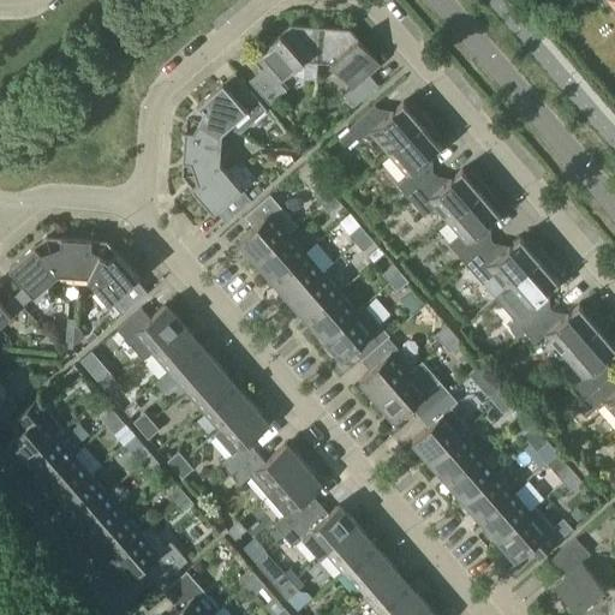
[(317,63),(320,27),(291,24),(255,55),(264,67),(249,81),(270,106),(286,91),(279,83),(303,63),(317,63)]
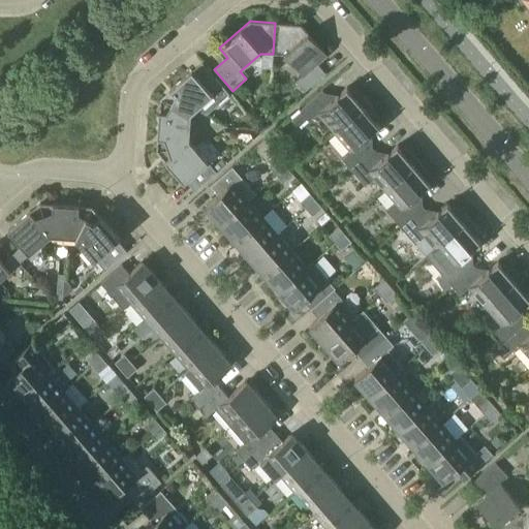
[(275,23),(273,54),(285,55),(303,75),(296,82),(305,92),(325,73),(317,64),(327,55),(300,25),(275,23)]
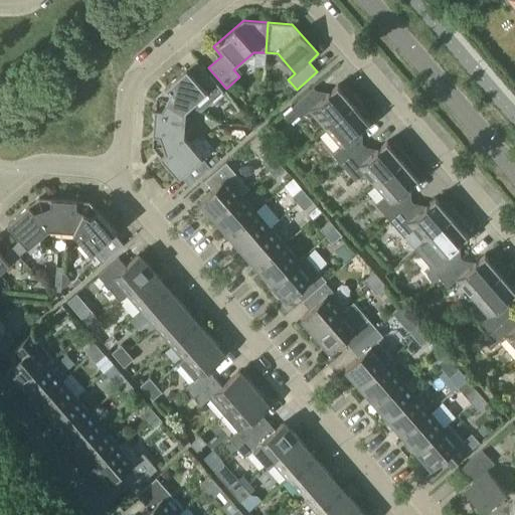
[(199,84),(186,69),(165,89),(167,91),(164,95),(160,99),(185,112),(192,106),(200,112),(222,93),(216,84),(209,76),(199,84)]
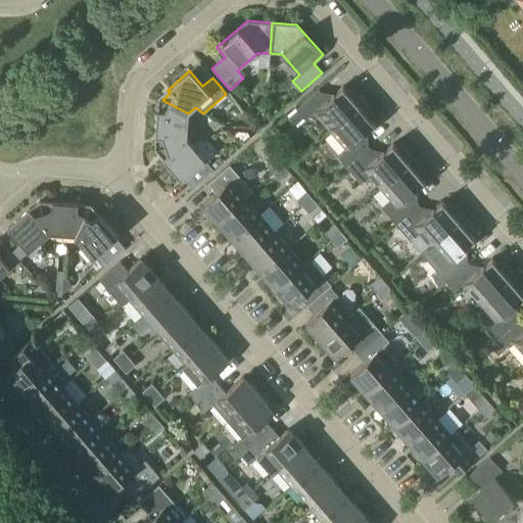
[(314,112),(330,131),(364,101),(361,98),(358,95),(354,93),(350,91),(346,89),(343,87),(327,100),(319,90),(296,109),(295,108),(288,115),(297,127),(314,112)]
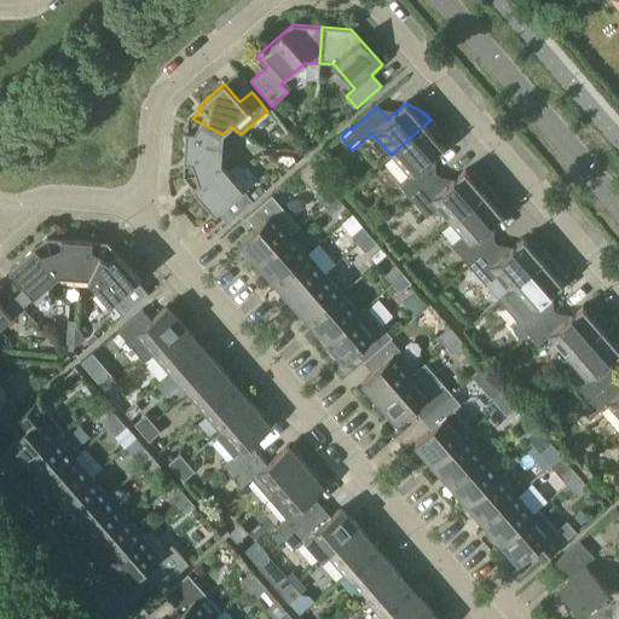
[(221,165),(223,134),(192,119),(191,125),(190,131),(186,131),(184,162),(187,162),(189,168),(189,175),(221,165)]
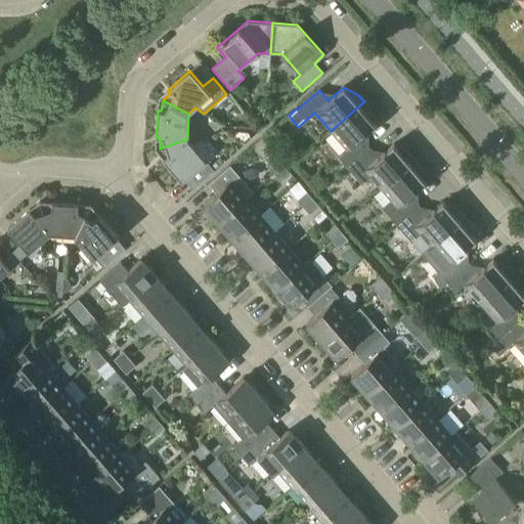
[(339,158),(347,168),(369,148),(361,138),(377,125),(376,121),(374,117),(373,113),(369,108),(367,105),(364,101),(331,131),(347,150),(339,158)]
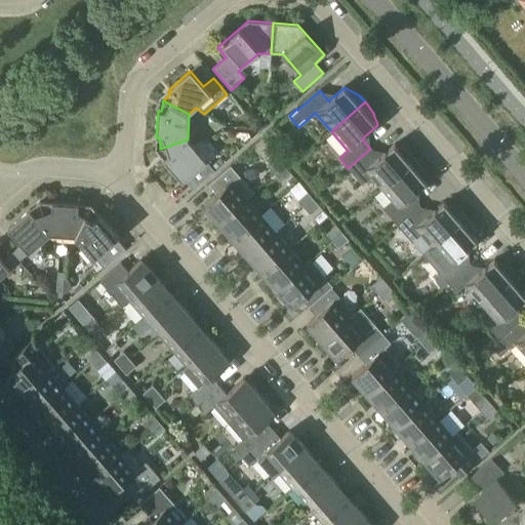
[(250,121),(259,131),(269,123),(259,113),(250,121)]
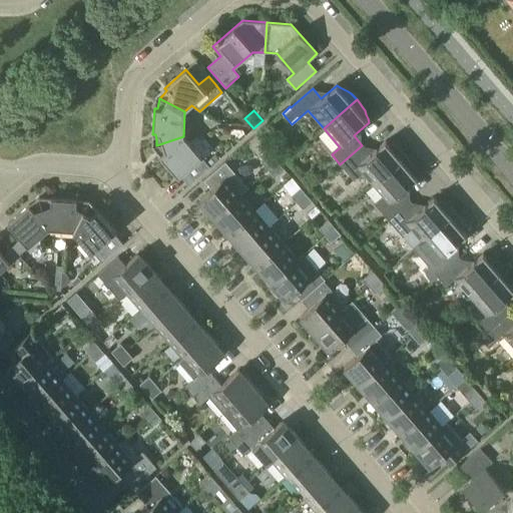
[(188,185),(209,166),(183,136),(156,145),(159,149),(161,154),(159,156),(178,177),(180,175),(188,185)]
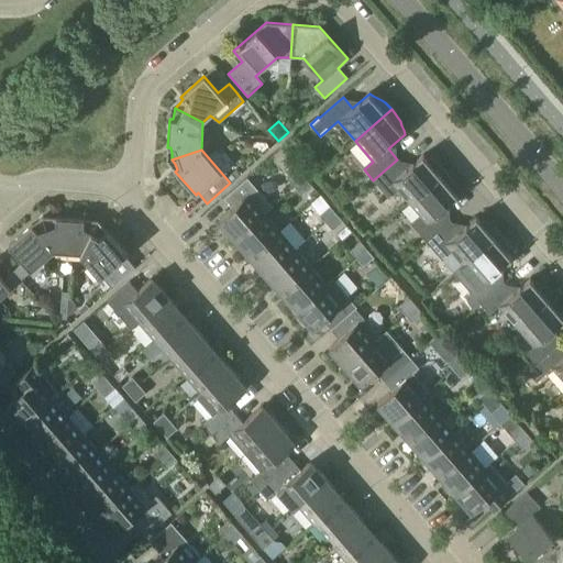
[(401,195),(409,203),(419,195),(445,172),(442,167),(439,164),(434,162),(431,159),(427,157),(422,155),(406,169),(397,159),(373,180),(389,199),(398,190),(401,195)]
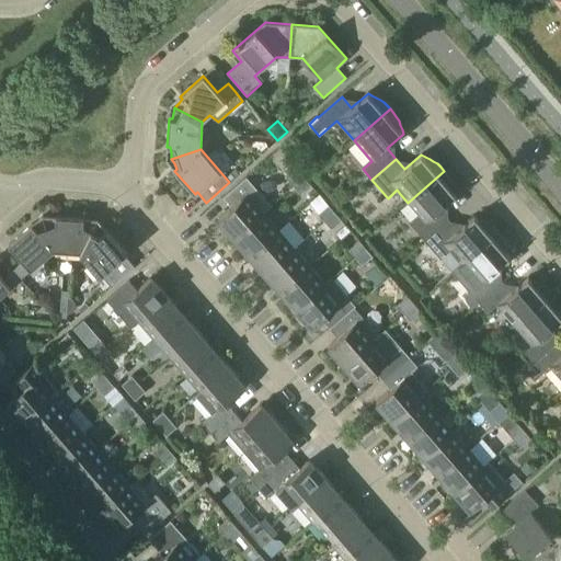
[(294,186),(304,178),(297,170),(287,179),(294,186)]
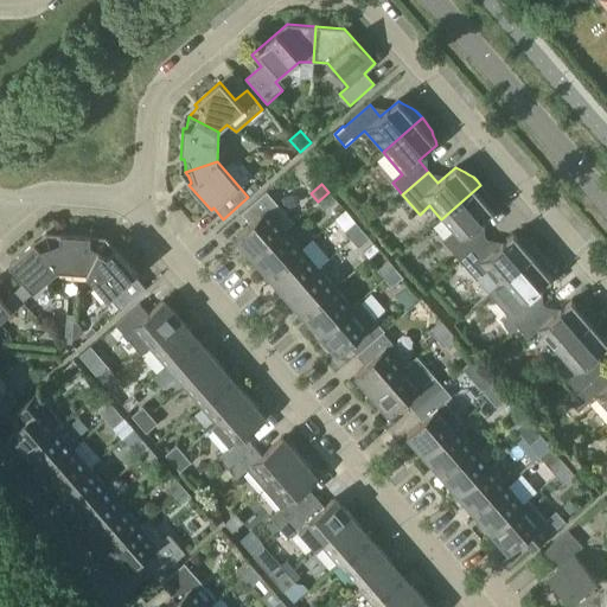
[(442,241),(460,261),(486,238),(477,227),(494,211),(492,205),(491,200),(489,196),(486,192),(484,189),(480,185),(452,210),(441,219),(453,232),(442,241)]
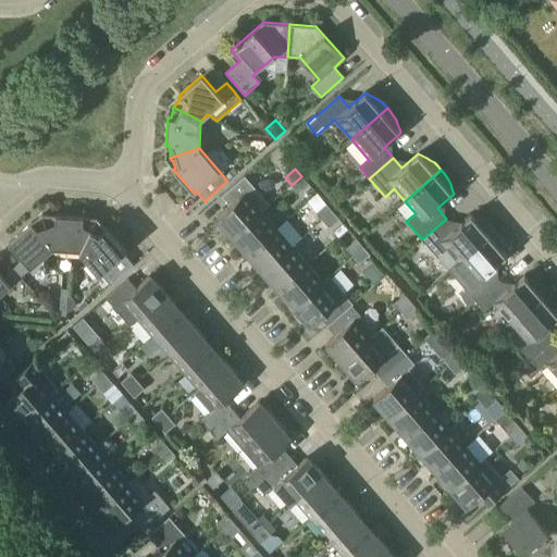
[(223,226),(232,236),(261,211),(270,203),(245,175),(222,196),(231,206),(219,215),(226,224),(223,226)]
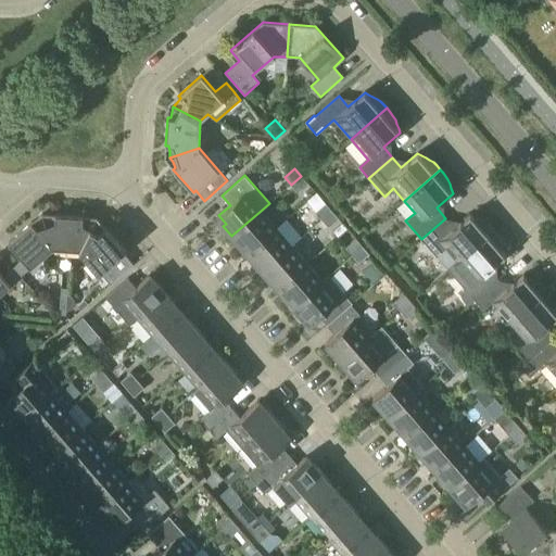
[(301,176),(291,185),(298,192),(307,184),(301,176)]
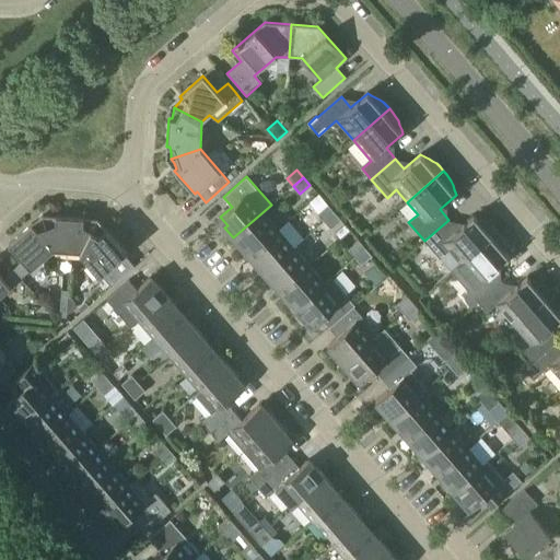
[(324,221),(335,212),(327,205),(317,213),(324,221)]
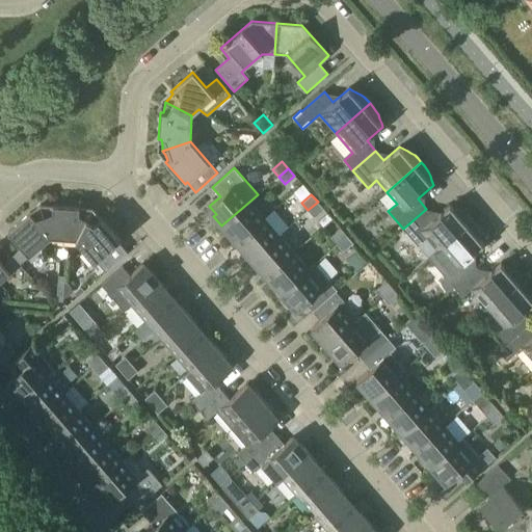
[(233,233),(239,240),(264,218),(249,202),(221,225),(230,236),(233,233)]
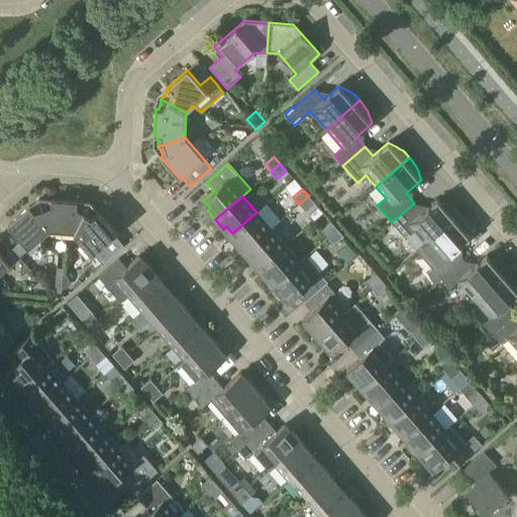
[(309,196),(299,204),(305,212),(315,203),(309,196)]
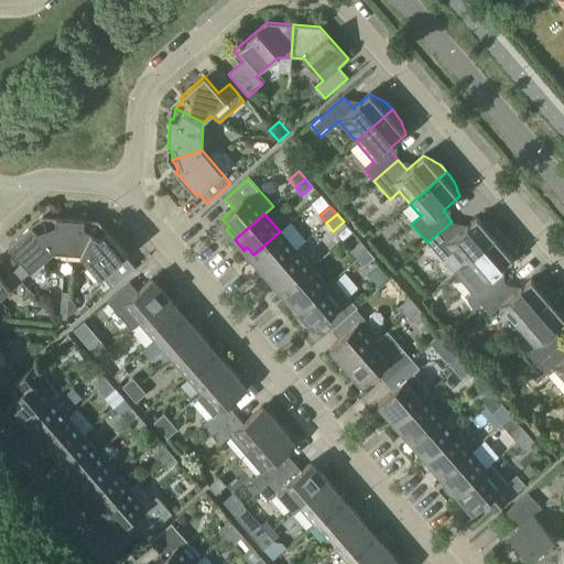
[(82,253),(95,226),(89,225),(84,223),(84,219),(56,217),(55,220),(50,221),(44,221),(54,251),(82,253)]
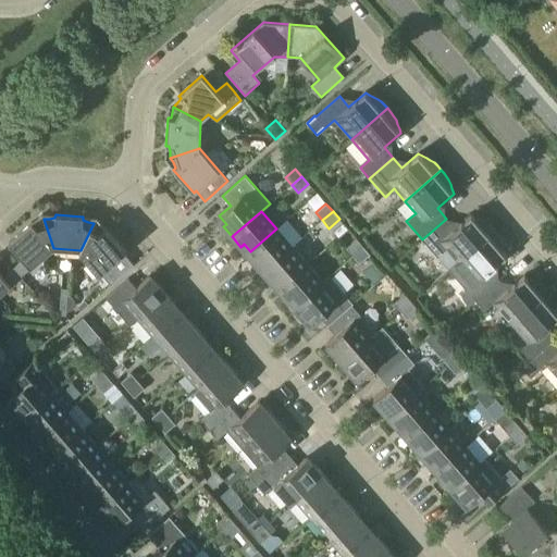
[(447,250),(458,262),(494,231),(491,227),(487,224),(483,221),(480,219),(475,217),(471,214),(455,229),(446,219),(422,239),(437,258),(447,250)]
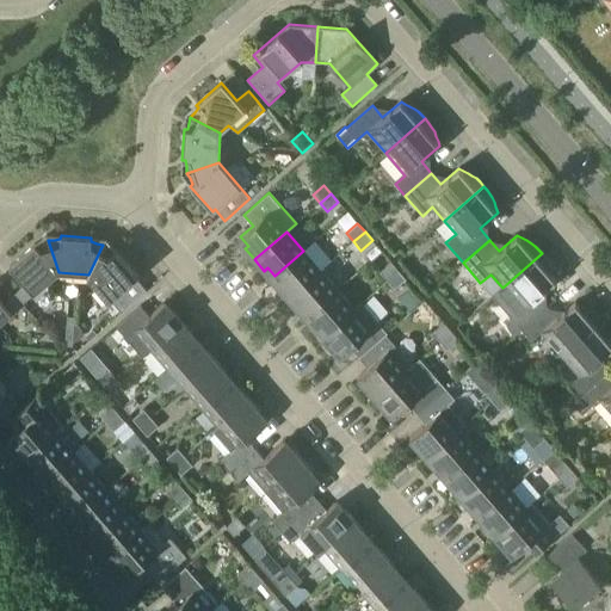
[(22,303),(59,272),(48,240),(42,244),(37,247),(35,245),(8,266),(25,284),(13,294),(22,303)]
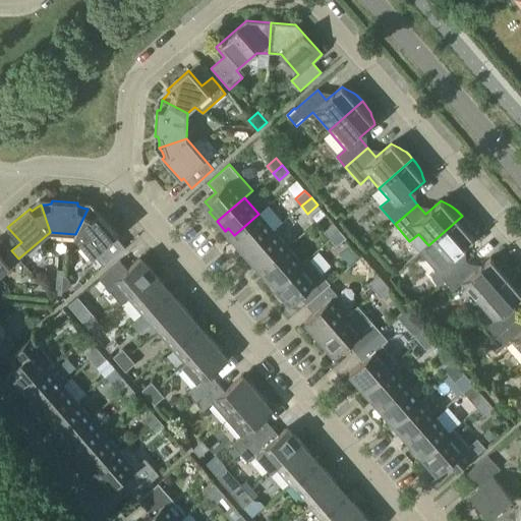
[(75,234),(84,244),(104,267),(125,247),(115,237),(117,235),(99,214),(97,215),(92,212),(88,209),(75,234)]
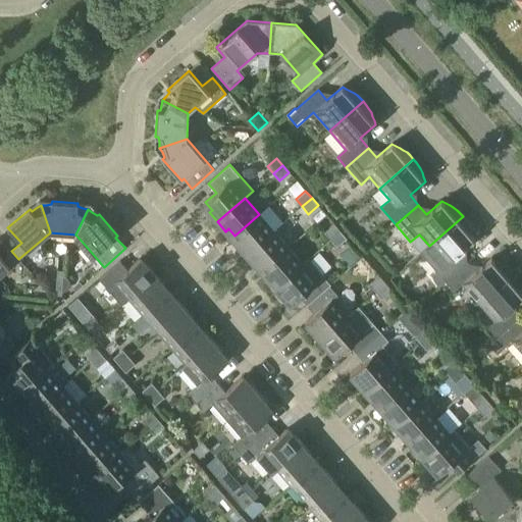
[(326,215),(321,210),(312,217),(317,223),(326,215)]
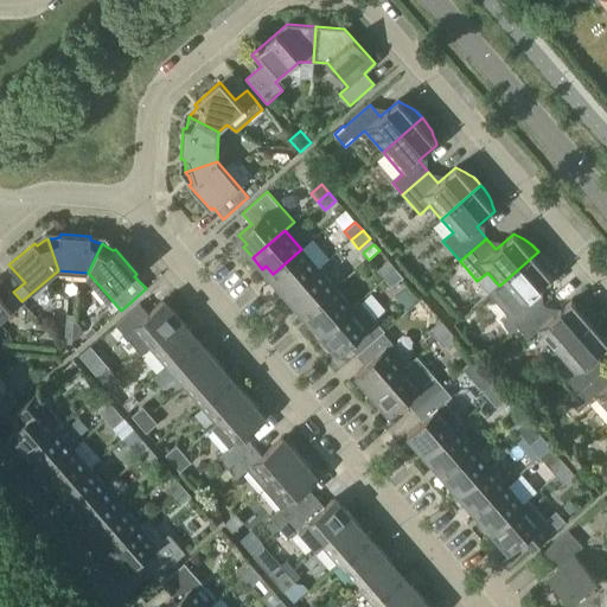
[(301,249),(273,274),(280,282),(276,285),(287,296),(318,269),(301,249)]
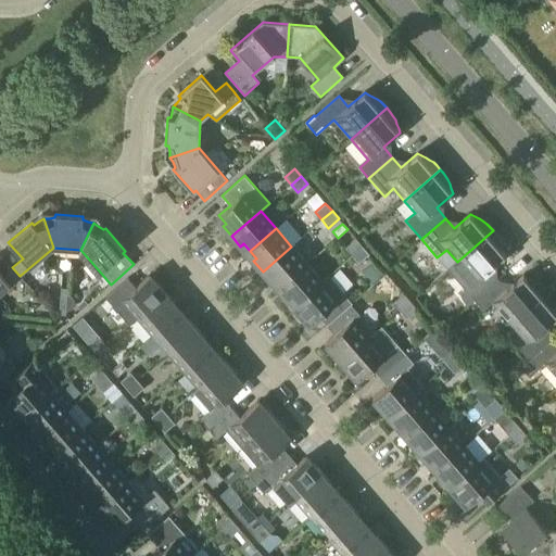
[(468,306),(474,300),(498,279),(489,269),(505,255),(504,250),(503,245),(501,241),(498,238),(496,234),(493,230),(457,262),(475,281),(460,293),(462,297),(464,300),(468,306)]
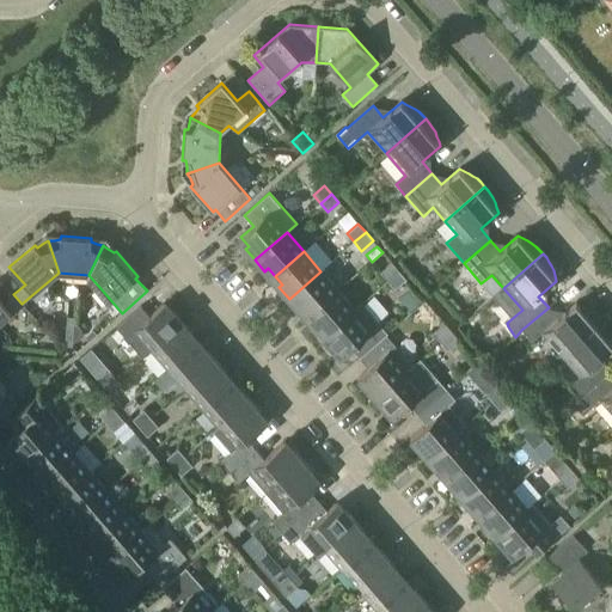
[(387,281),(399,271),(392,263),(380,273),(387,281)]
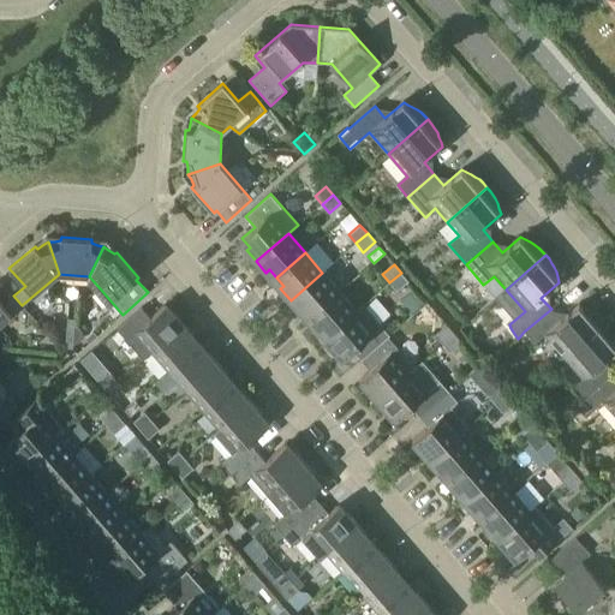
[(310,317),(339,292),(322,273),(291,300),(300,311),(303,309),(310,317)]
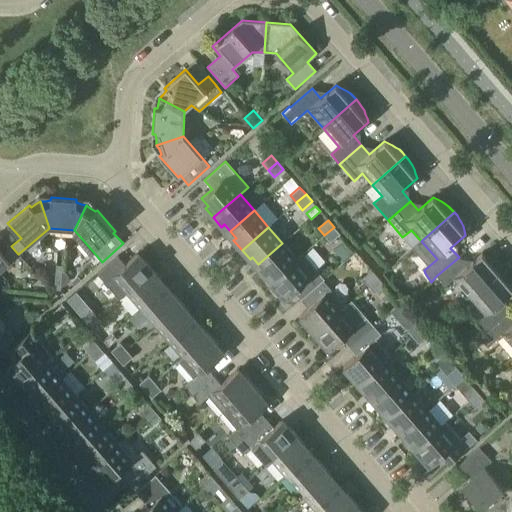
[(334,227),(324,235),(331,242),(340,234),(334,227)]
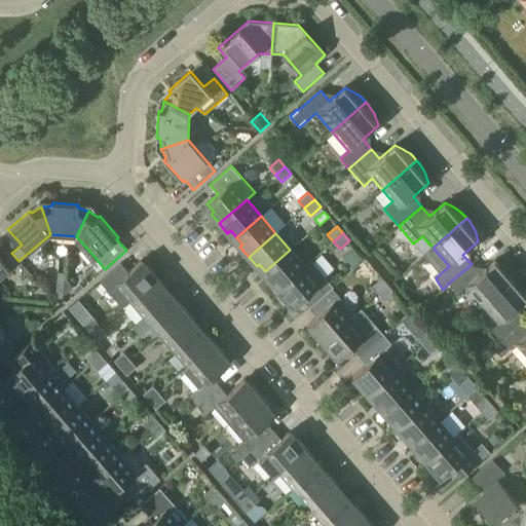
[(269,280),(277,291),(304,266),(290,250),(265,271),(271,278),(269,280)]
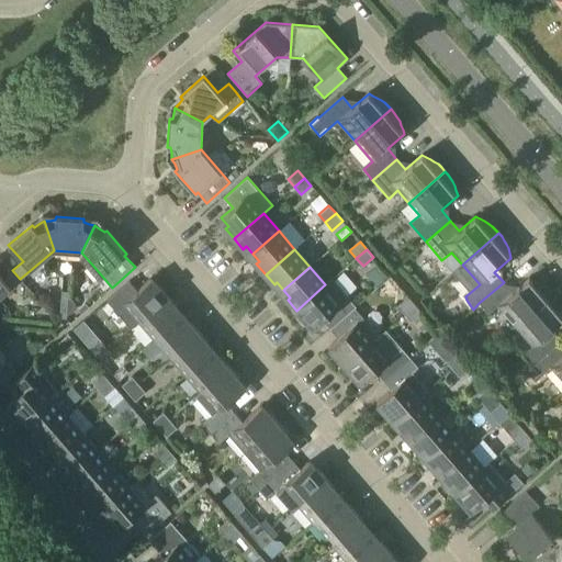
[(0,296),(20,279),(12,270),(2,279),(0,277),(0,296)]
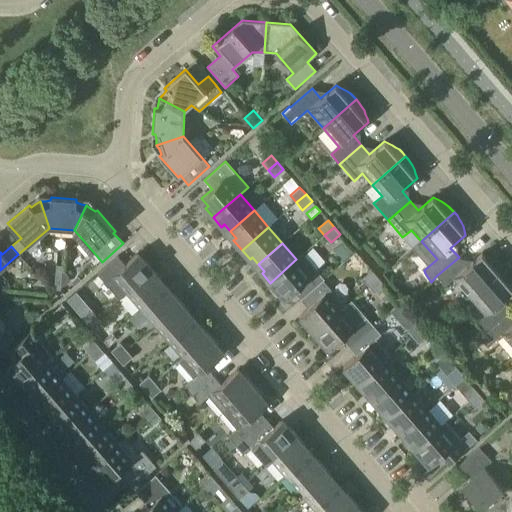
[(454,279),(469,297),(503,268),(500,265),(497,262),(493,259),(490,257),(486,255),(482,253),(467,267),(459,257),(436,276),(445,286),(454,279)]
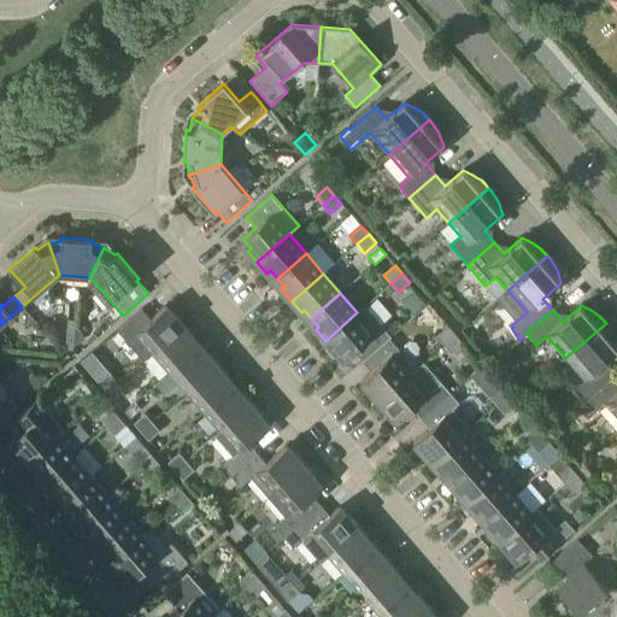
[(359,358),(363,362),(372,353),(383,344),(375,333),(383,327),(365,306),(357,312),(325,341),(335,352),(339,350),(346,358),(354,352),(359,358)]
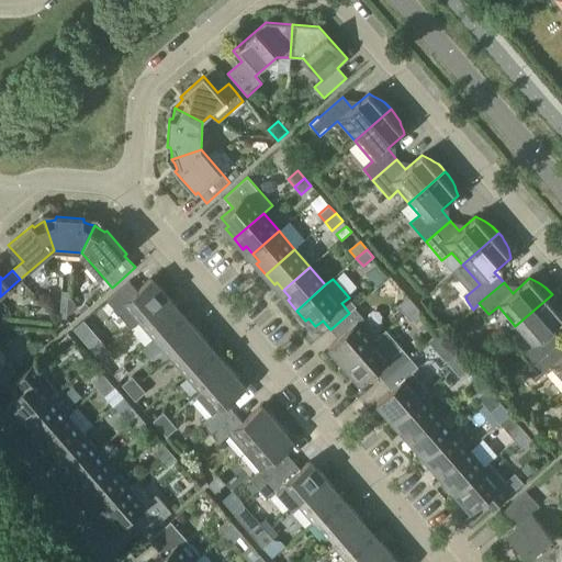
[(130,281),(107,301),(131,328),(138,322),(168,296),(159,285),(156,289),(148,280),(137,290),(130,281)]
